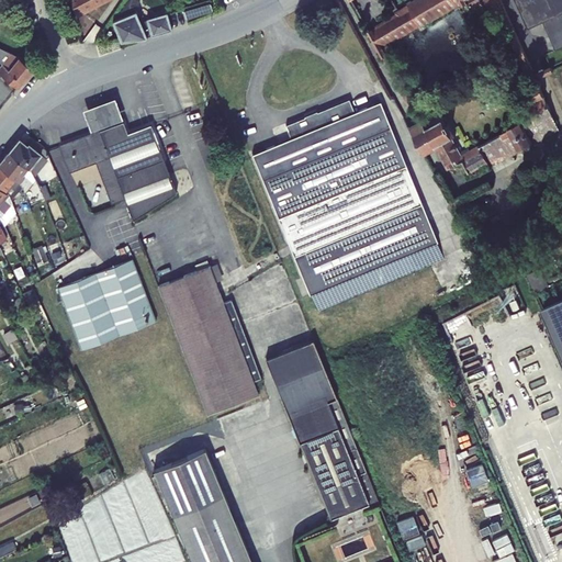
[(70,0),(76,15),(105,0),(70,0)]
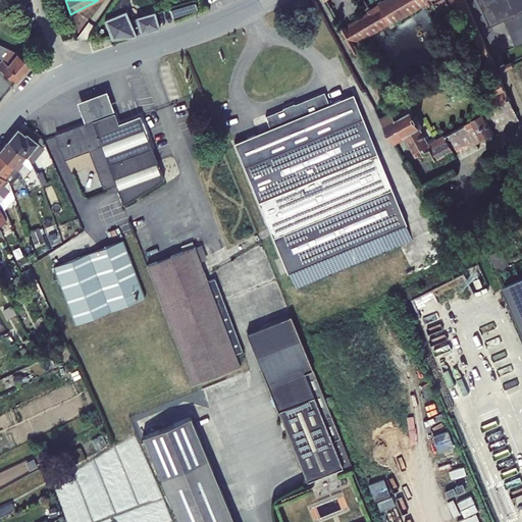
[(114,14),(125,9),(123,5),(128,3),(128,0),(117,0),(112,9),(114,14)]
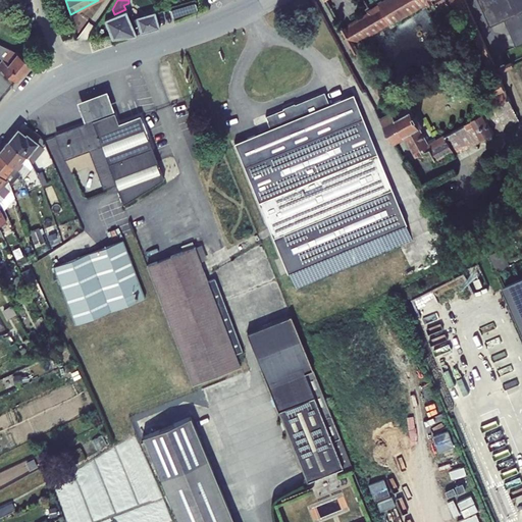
[(383,0),(382,0),(381,0),(378,2),(379,4),(370,9),(367,11),(369,13),(343,29),(355,54),(380,100),(386,97),(361,51),(367,47),(364,41),(382,30),(389,27),(428,4),(429,6),(434,3),(433,1),(433,0),(436,0),(442,10),(449,6),(454,16),(463,11),(486,66),(479,69),(481,73),(496,67),(465,0),(383,0)]
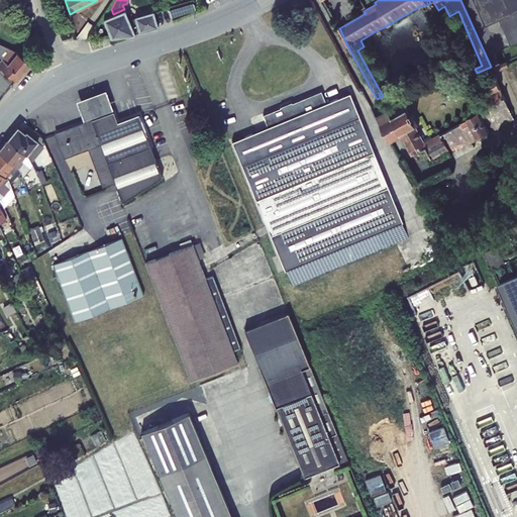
[(516,0),(475,0),(487,26),(501,19),(512,45),(516,42),(516,0)]
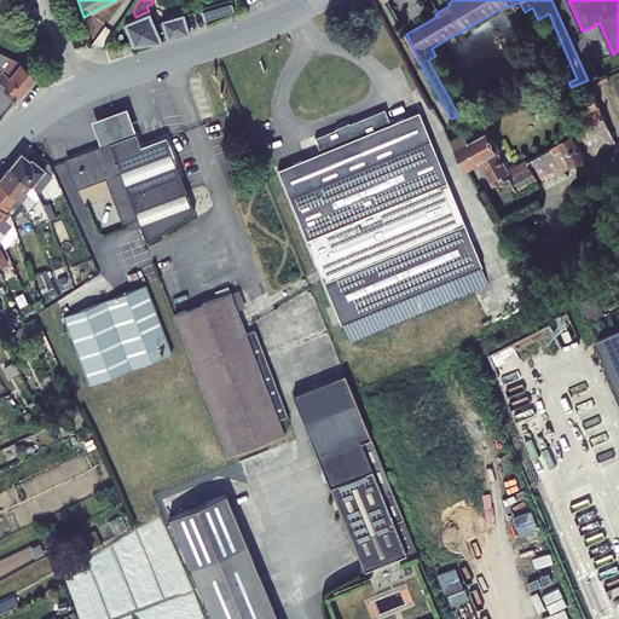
[(232,3),(202,11),(204,19),(235,11),(232,3)]
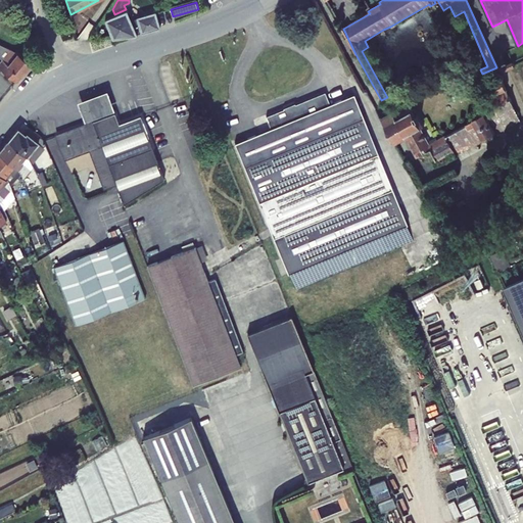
[(126,9),(114,14),(104,18),(112,38),(137,34),(136,31),(140,30),(141,33),(160,28),(155,11),(131,18),(127,9),(126,9)]
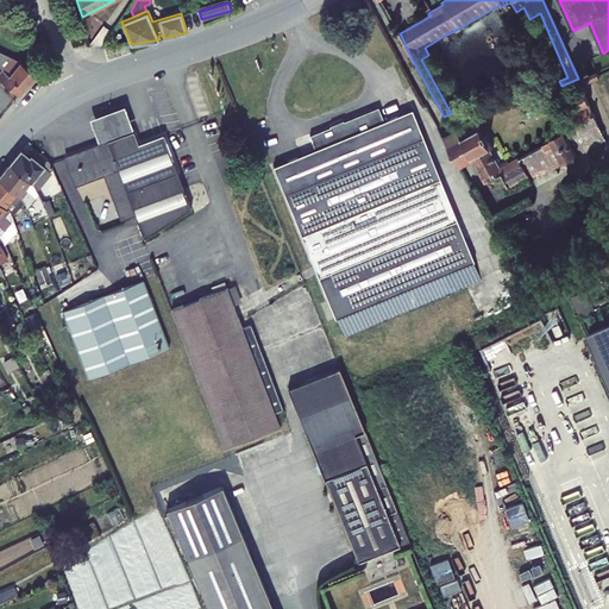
[(17,14),(6,20),(10,27),(20,22),(17,14)]
